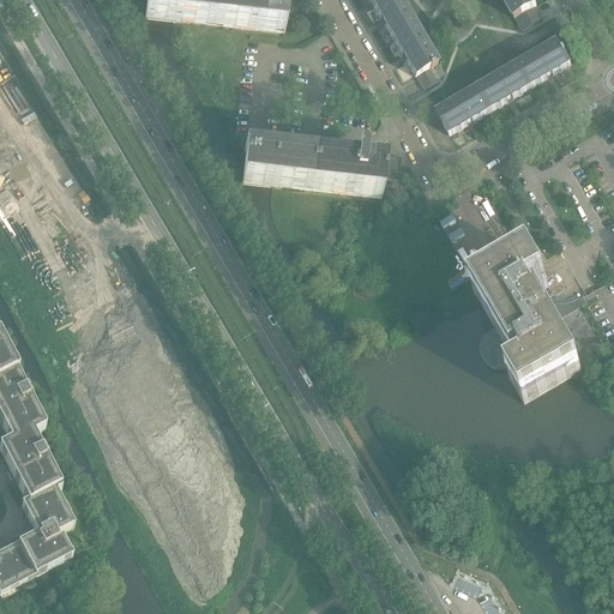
[(146,0),(145,19),(284,35),(288,1),(287,1),(287,5),(282,5),(282,0),(146,0)]
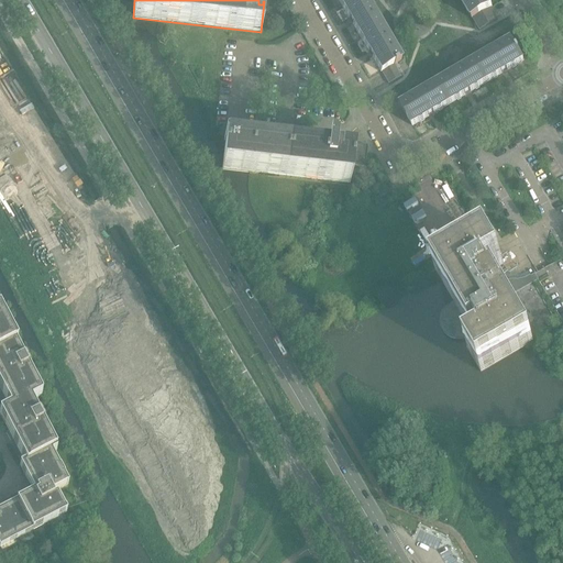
[(362,40),(382,28),(365,0),(352,0),(343,6),(362,40)]
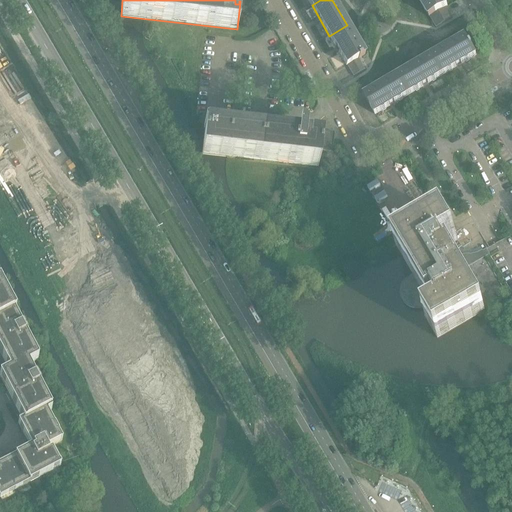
[(443,0),(419,0),(429,17),(430,17),(436,13),(446,7),(447,7),(443,0)]
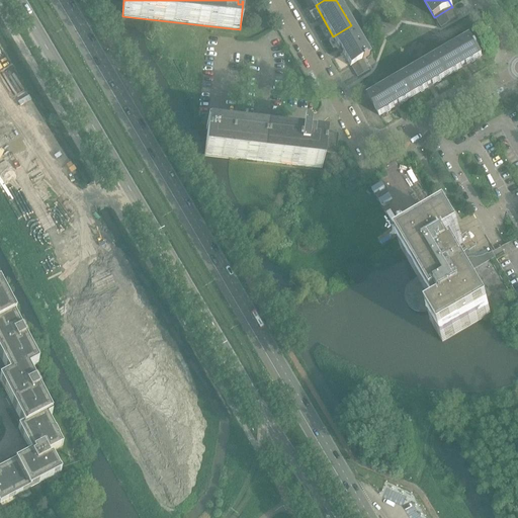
[(451,7),(441,13),(444,19),(454,13),(451,7)]
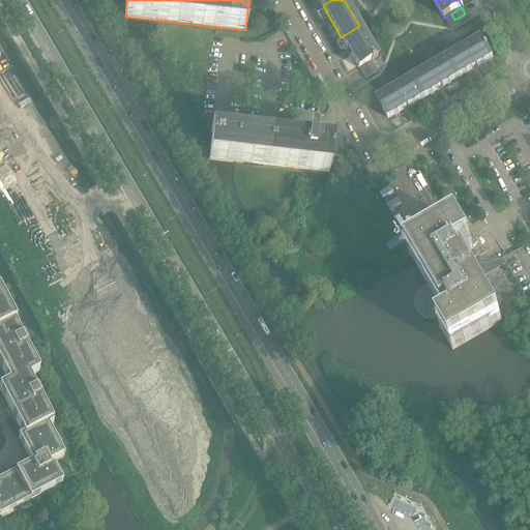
[(451,13),(445,18),(452,28),(458,25),(454,20),(451,13)]
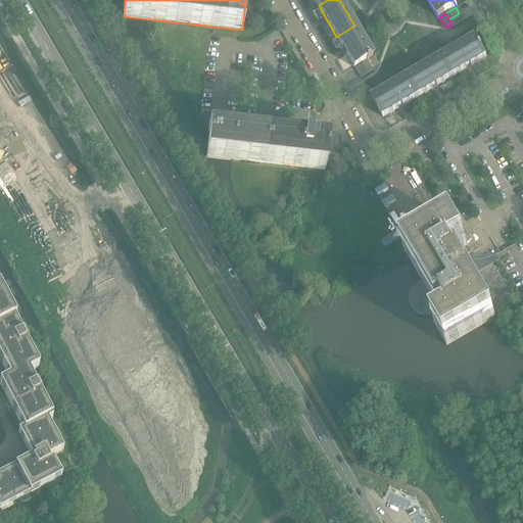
[(459,13),(448,19),(452,25),(463,18),(459,13)]
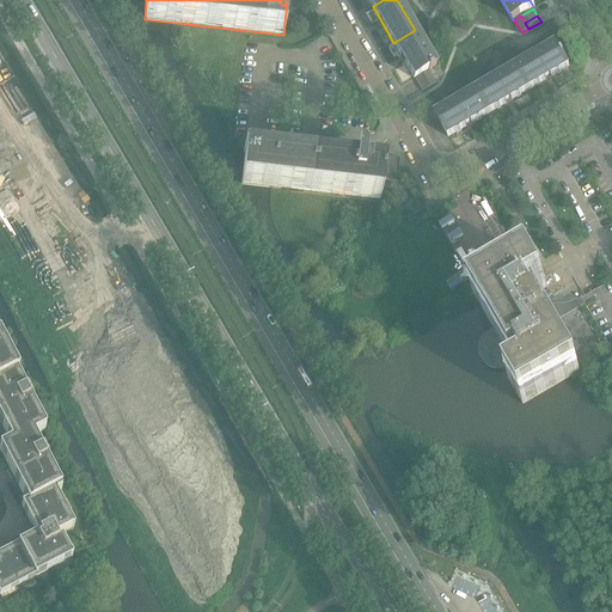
[(428,69),(432,67),(435,65),(415,30),(393,43),(415,78),(428,69)]
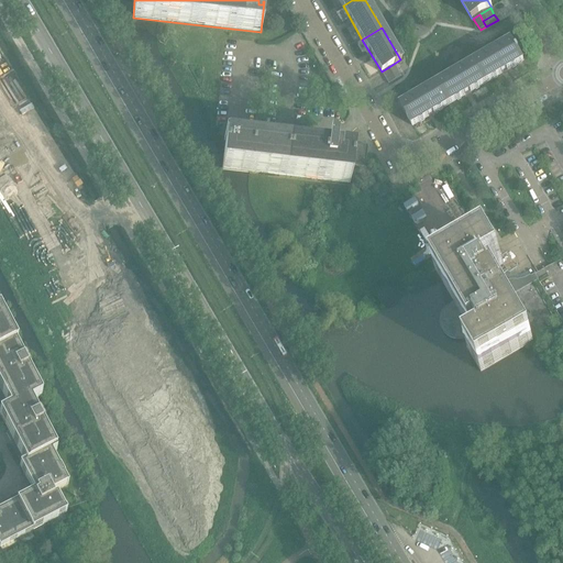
[(474,63),(486,84),(523,62),(518,53),(519,53),(518,50),(517,50),(512,43),(511,42),(474,63)]
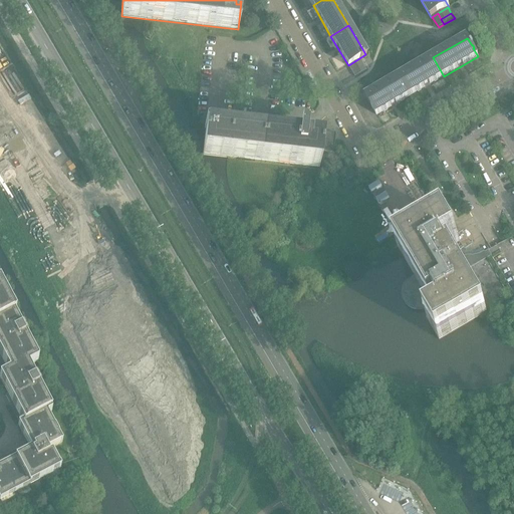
[(444,76),(433,57),(400,77),(411,95),(444,76)]
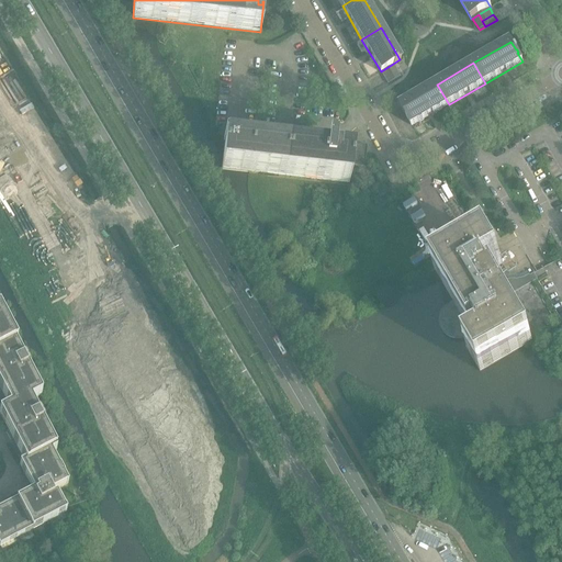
[(393,64),(381,71),(384,78),(396,70),(393,64)]
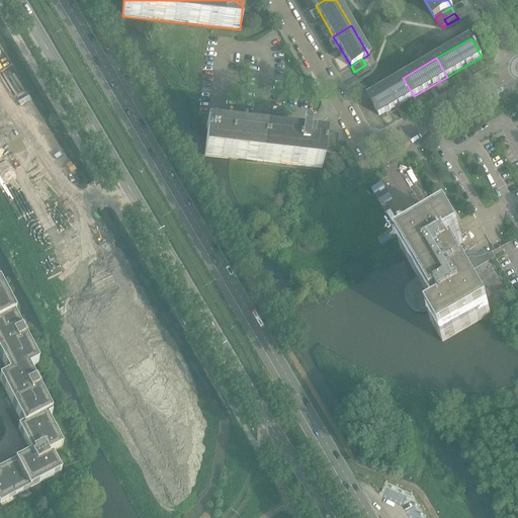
[(365,65),(354,72),(357,77),(368,71),(366,67),(365,65)]
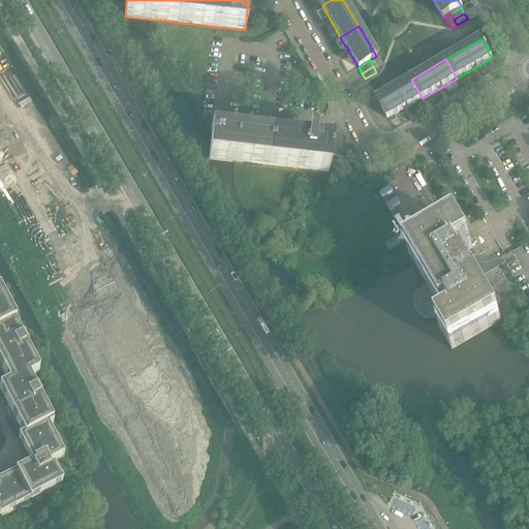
[(423,98),(411,80),(377,99),(387,119),(423,98)]
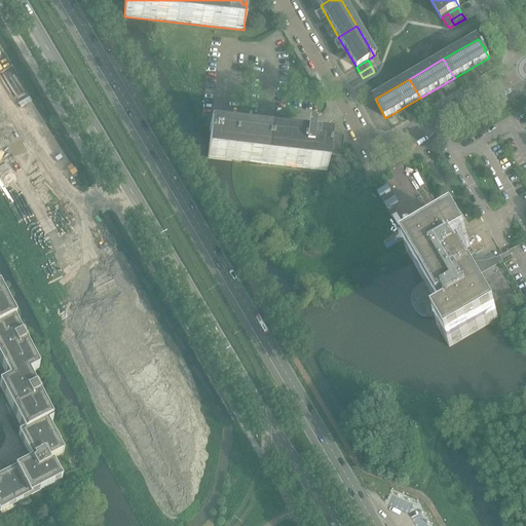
[(211,129),(210,140),(209,158),(326,172),(330,140),(312,137),(313,133),(306,133),(305,140),(299,140),(289,138),(211,129)]
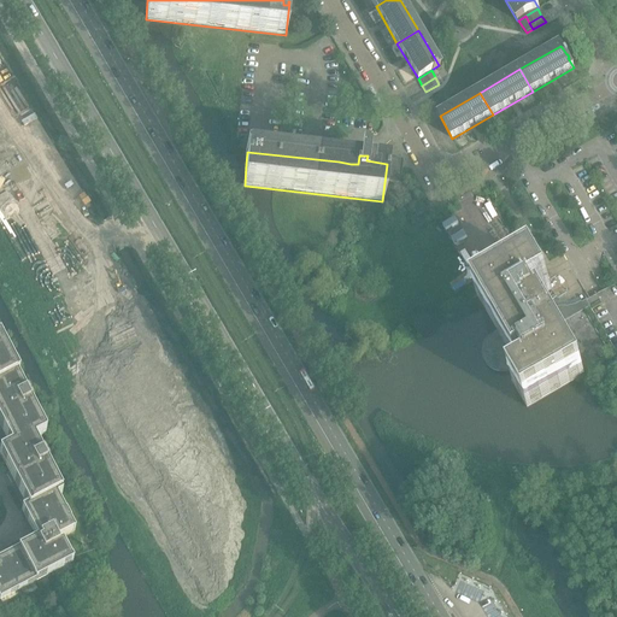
[(582,372),(616,353),(591,307),(586,301),(582,303),(579,304),(576,305),(573,306),(568,307),(564,307),(560,307),(556,309),(553,310),(548,312),(542,303),(540,304),(535,297),(551,288),(534,260),(477,294),(476,295),(498,334),(492,338),(491,339),(489,339),(488,340),(488,341),(487,344),(486,345),(486,346),(485,347),(485,348),(483,351),(483,352),(483,353),(483,356),(485,357),(485,358),(485,359),(486,362),(487,363),(487,364),(488,365),(489,366),(491,368),(492,368),(493,369),(494,370),(497,370),(498,371),(499,371),(501,371),(503,371),(504,371),(505,371),(507,371),(509,370),(510,370),(517,365),(523,375),(512,382),(527,409),(585,376),(582,372)]
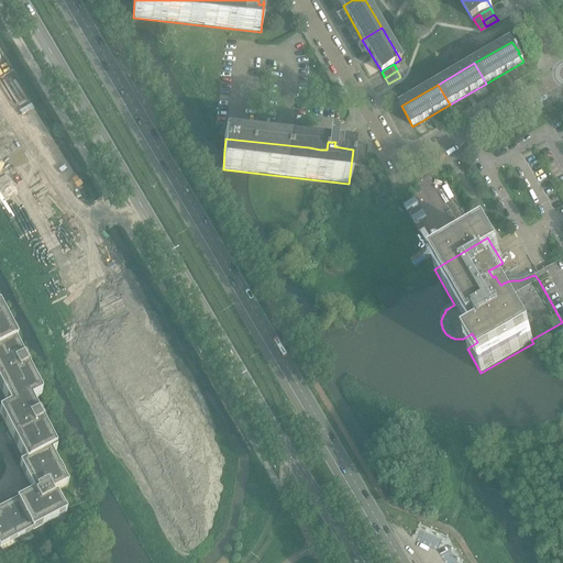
[(562,257),(544,269),(534,275),(539,280),(562,322),(562,323),(562,257)]
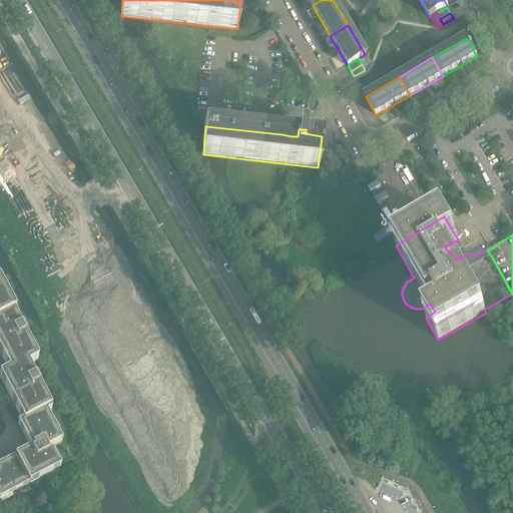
[(0,353),(10,371),(11,370),(12,372),(8,374),(7,373),(0,376),(0,377),(11,401),(23,422),(18,425),(20,428),(31,449),(16,457),(0,465),(0,499),(30,484),(60,468),(52,452),(49,453),(48,450),(60,443),(61,444),(62,443),(47,414),(52,411),(28,366),(39,361),(18,321),(14,314),(0,285),(0,353)]
